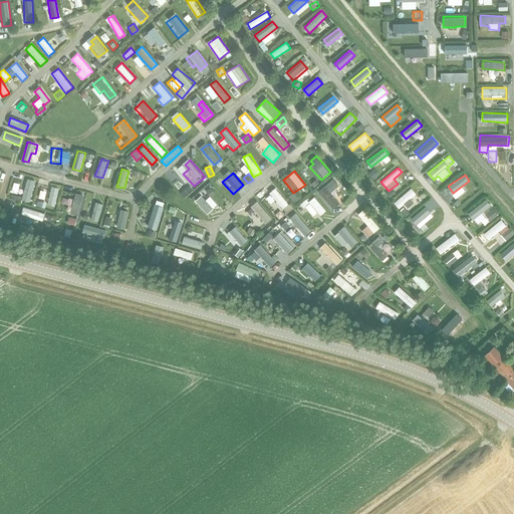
[(216,177),(213,183),(220,186),(222,180),(216,177)]
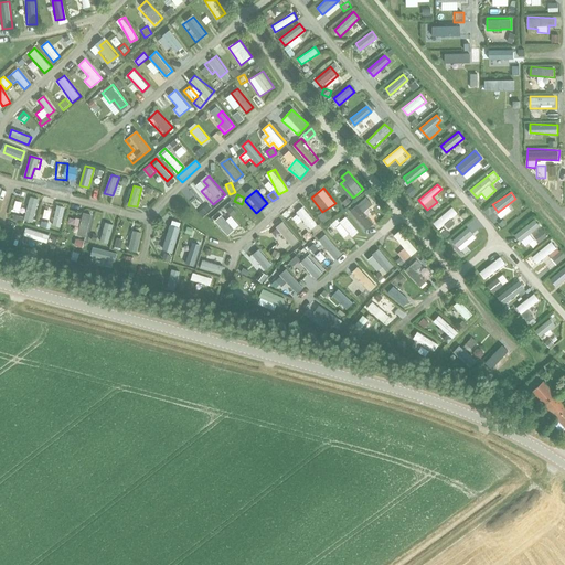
[(368,194),(350,211),(366,228),(384,213),(376,204),(368,194)]
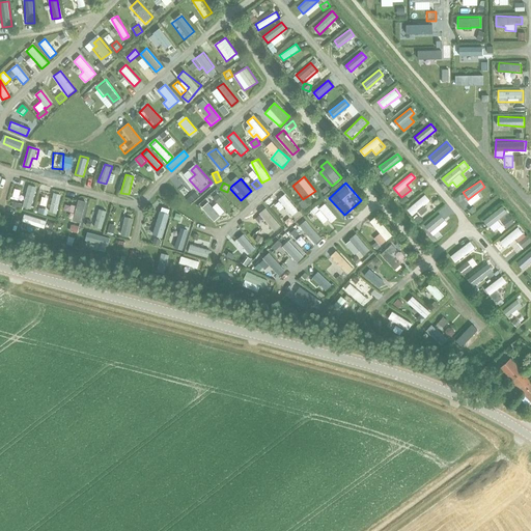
[(26,208),(32,210),(36,186),(29,185),(26,208)]
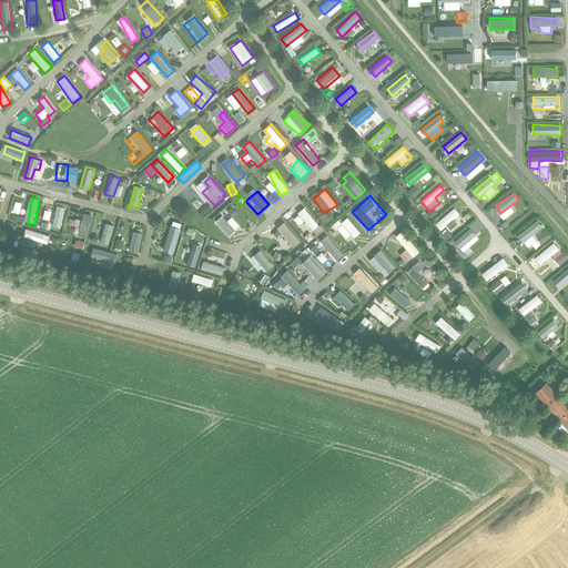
[(205,214),(212,210),(208,203),(201,208),(205,214)]
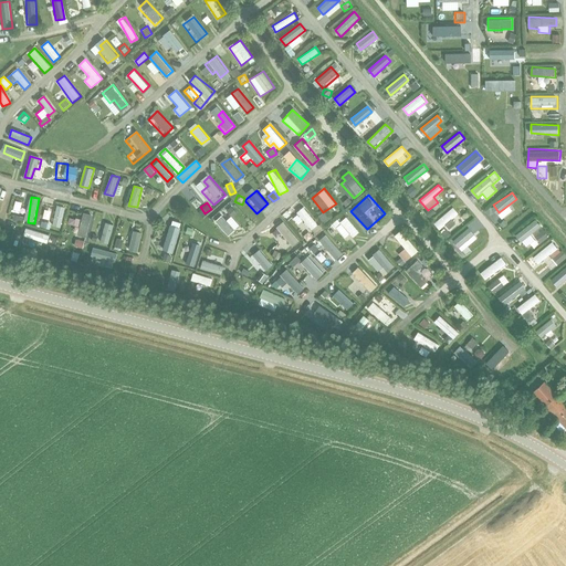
[(520,202),(515,208),(522,211),(525,206),(520,202)]
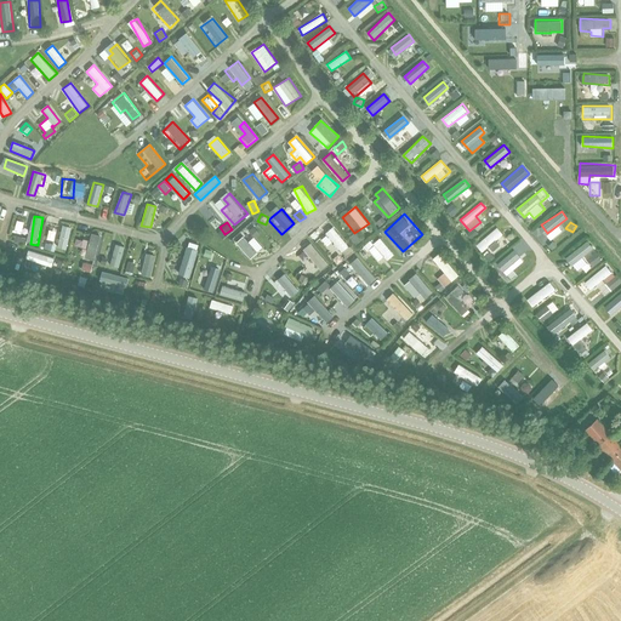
[(64,223),(57,246),(67,250),(73,226),(64,223)]
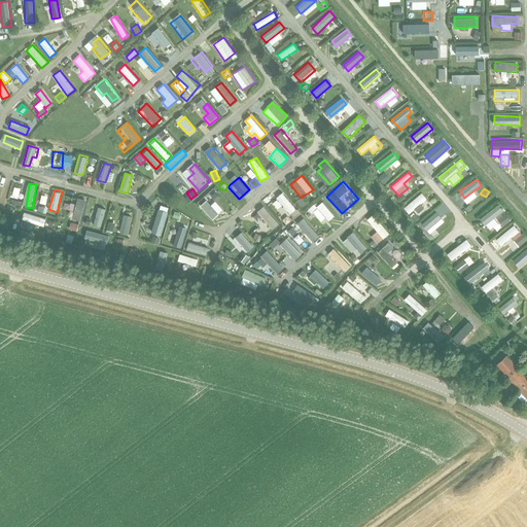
[(215,202),(220,198),(214,189),(209,194),(215,202)]
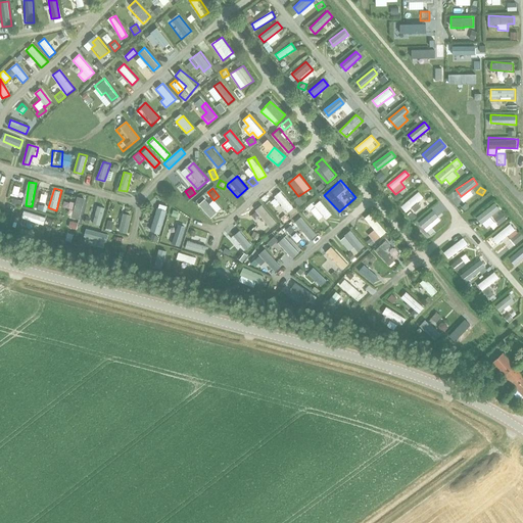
[(419,190),(400,206),(406,212),(424,196),(419,190)]
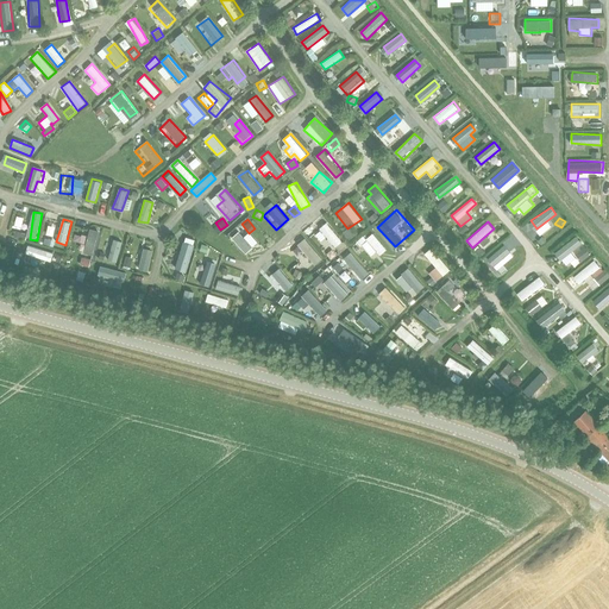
[(318,230),(333,249),(343,240),(327,223),(318,230)]
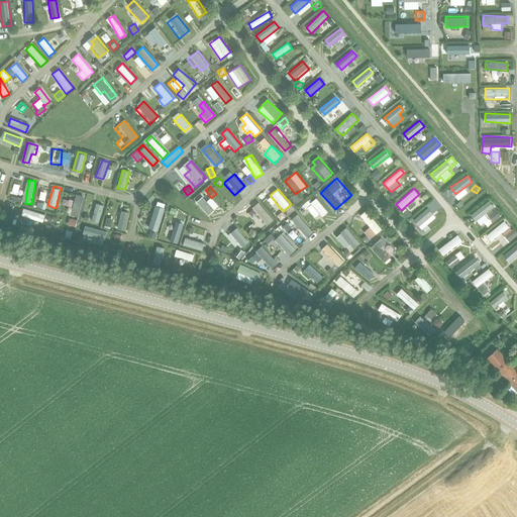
[(72,214),(80,215),(84,195),(76,193),(72,214)]
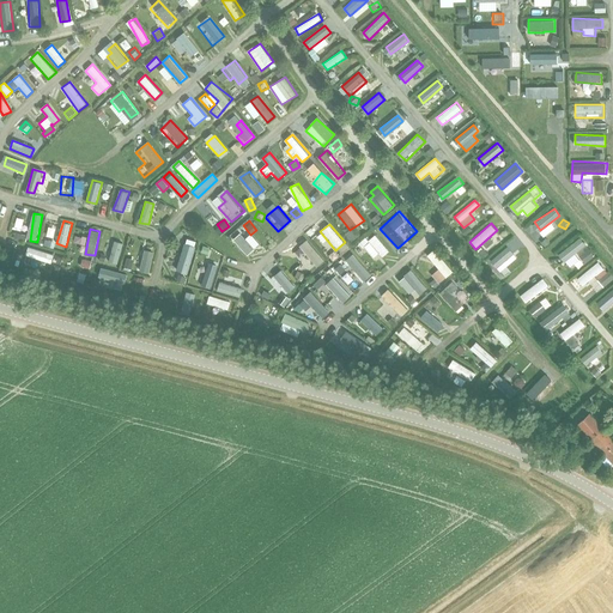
[(240,231),(231,240),(247,256),(255,248),(240,231)]
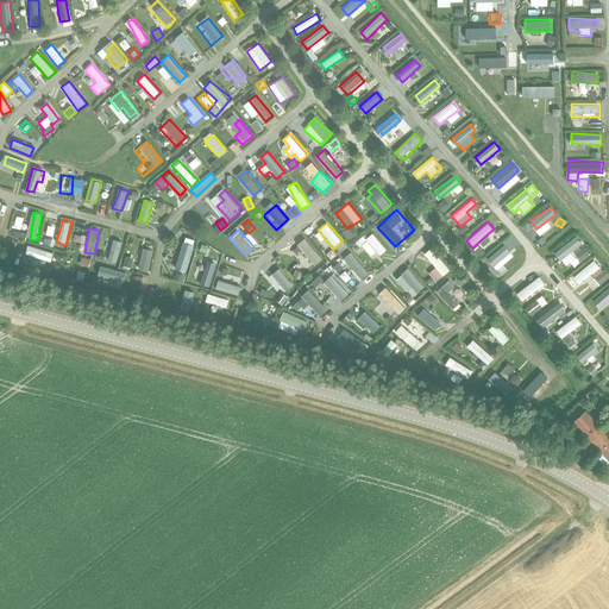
[(357,240),(371,259),(385,248),(374,232),(365,238),(363,236),(357,240)]
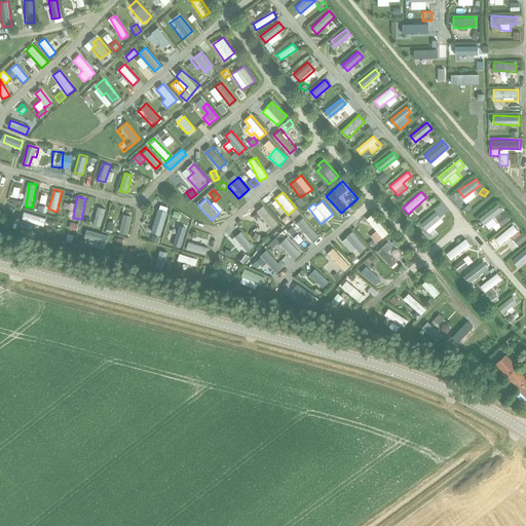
[(420,203),(413,210),(417,215),(424,208),(420,203)]
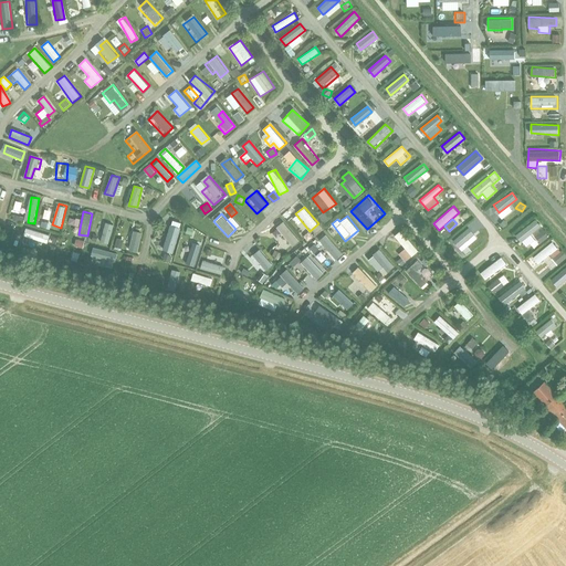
[(523,242),(542,226),(535,219),(516,236),(523,242)]
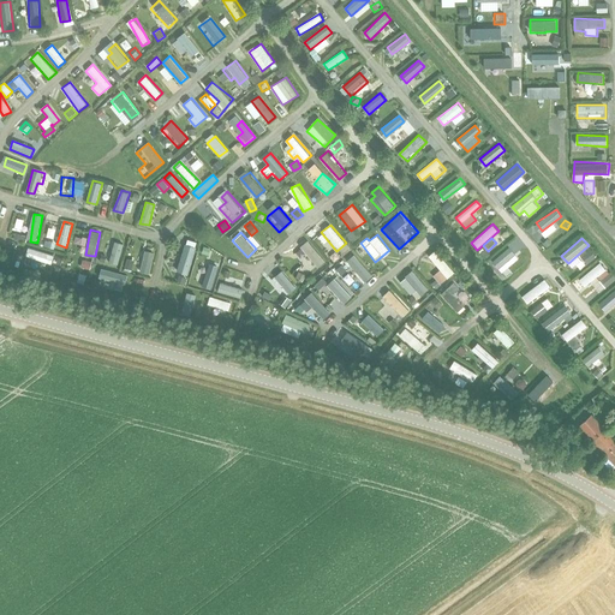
[(315,267),(323,263),(309,239),(300,244),(315,267)]
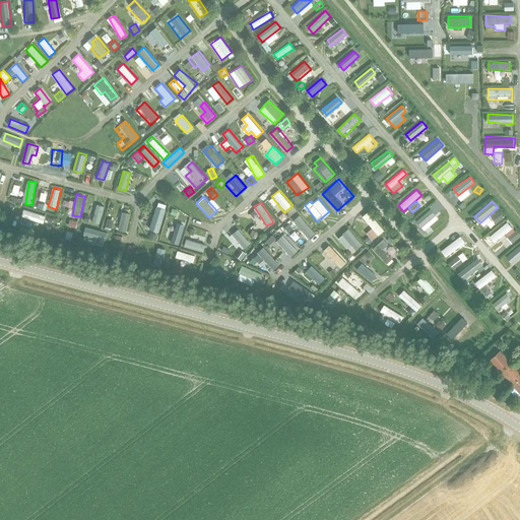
[(92,220),(101,223),(106,206),(98,203),(92,220)]
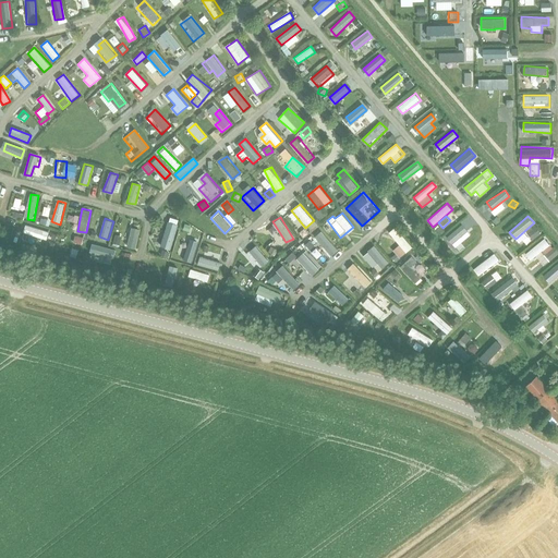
[(446,237),(451,243),(468,229),(462,222),(446,237)]
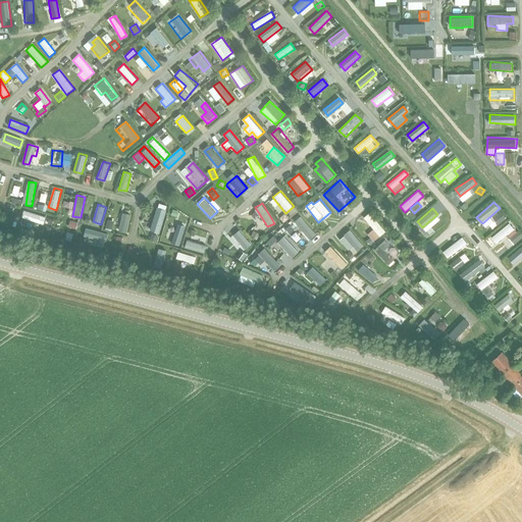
[(25,209),(22,217),(45,224),(48,217),(25,209)]
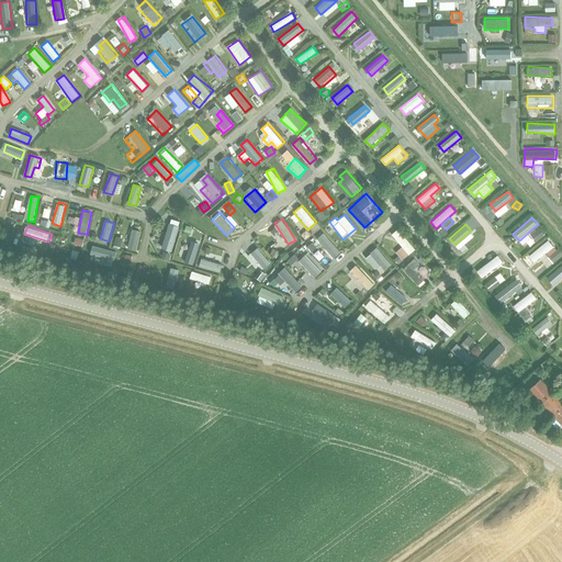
[(442,225),(437,228),(441,236),(447,233),(442,225)]
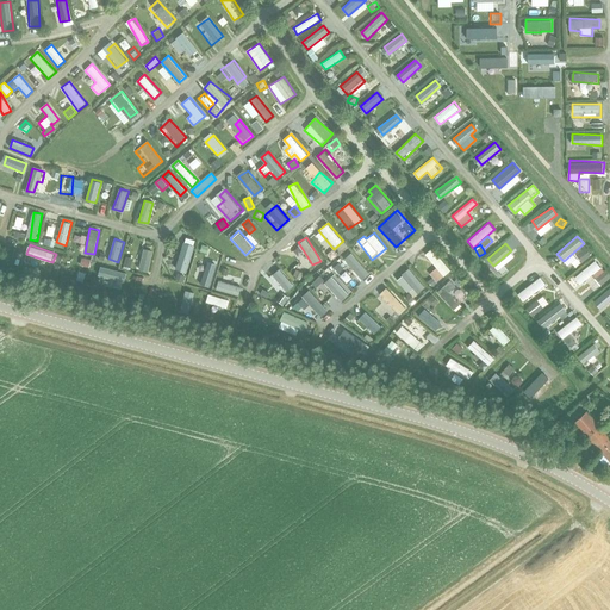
[(144,247),(138,269),(148,272),(154,249),(144,247)]
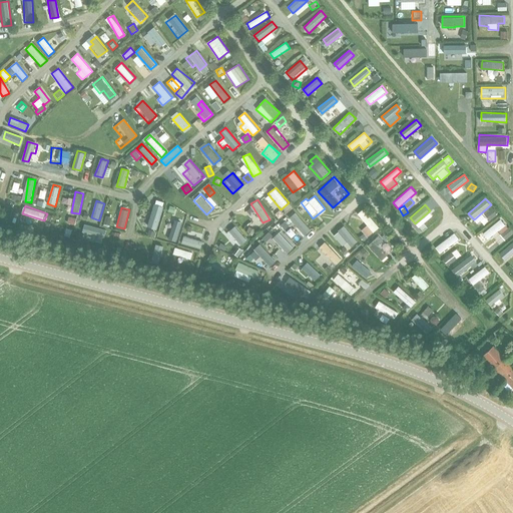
[(488,218),(498,215),(495,207),(485,211),(488,218)]
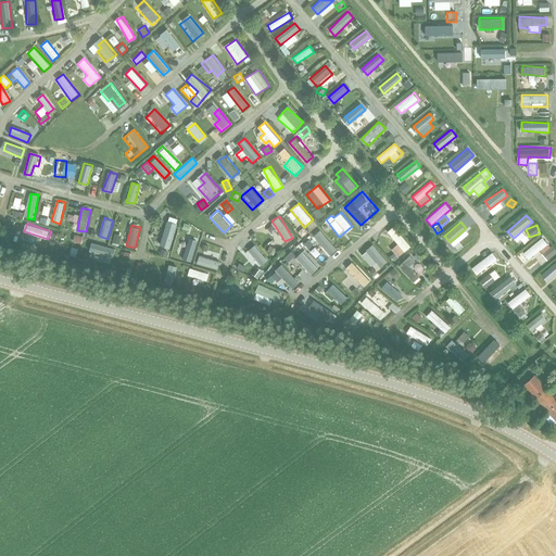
[(171,247),(175,227),(167,226),(164,245),(171,247)]
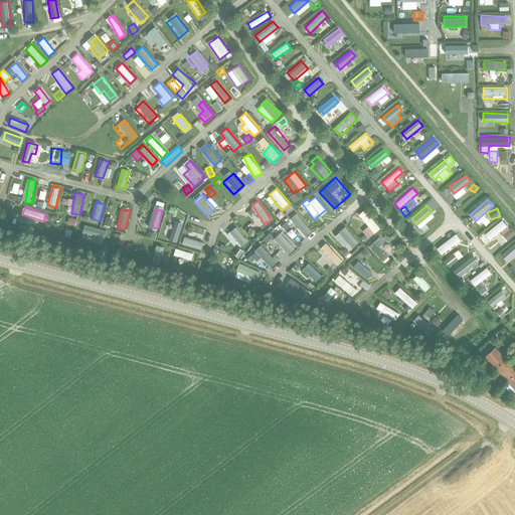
[(365,209),(359,214),(368,225),(362,231),(369,238),(381,227),(365,209)]
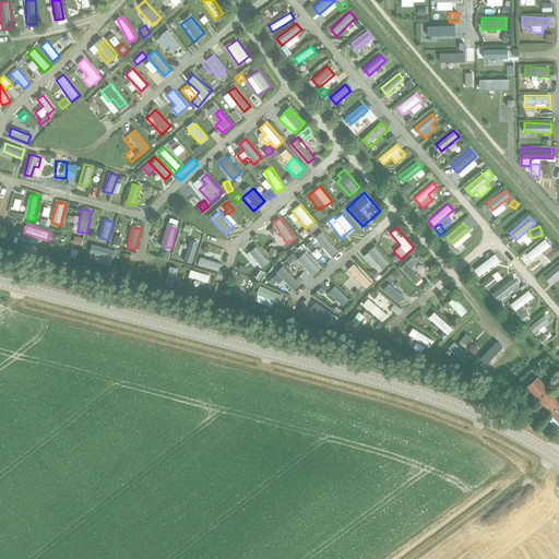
[(316,237),(332,257),(340,250),(322,232),(316,237)]
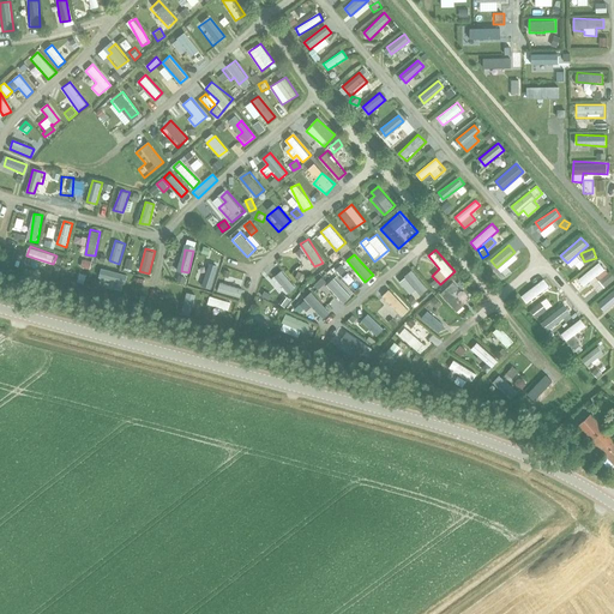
[(131,270),(136,260),(128,257),(124,266),(131,270)]
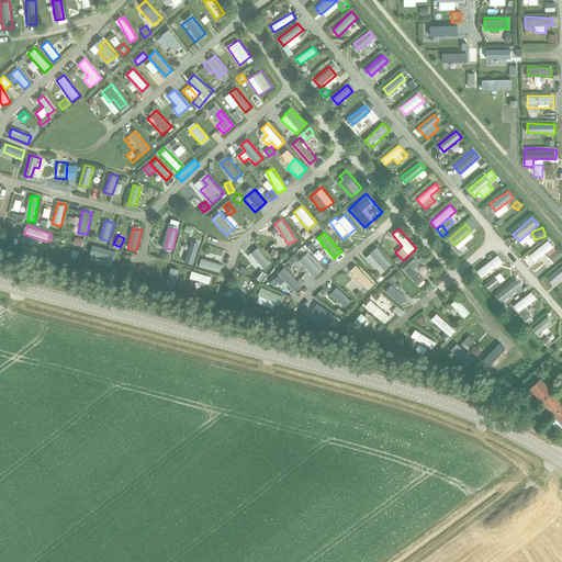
[(187,263),(194,265),(200,240),(184,237),(182,247),(190,249),(187,263)]
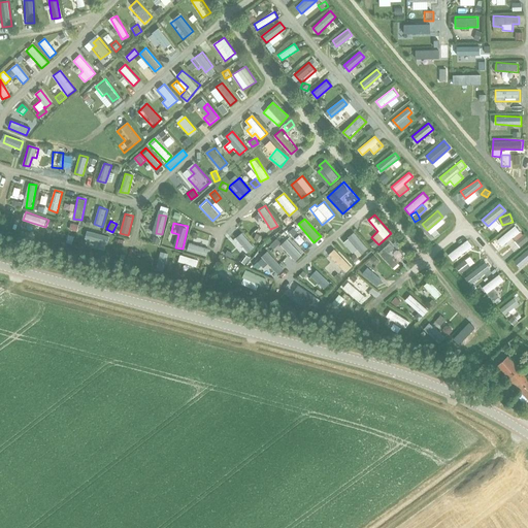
[(515,224),(497,240),(502,246),(521,230),(515,224)]
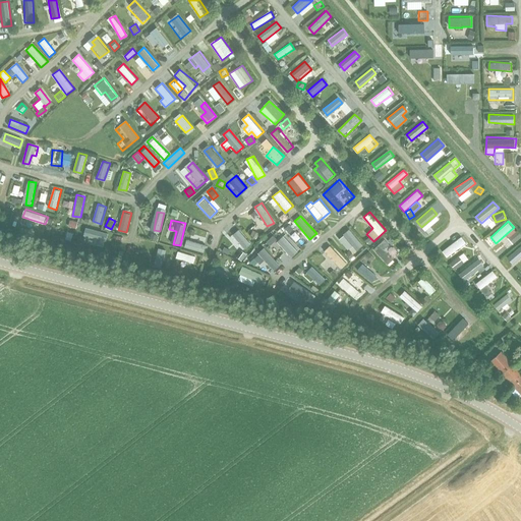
[(515,243),(520,237),(520,234),(515,227),(507,234),(515,243)]
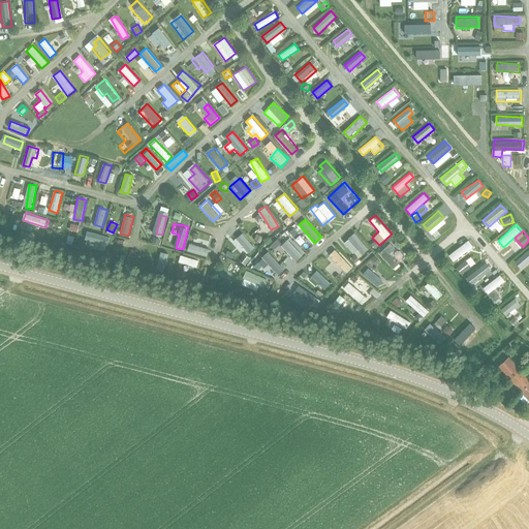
[(91,240),(109,243),(111,236),(92,232),(91,240)]
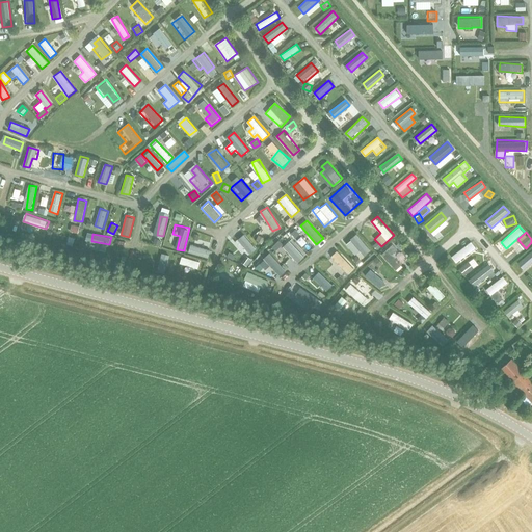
[(245,234),(237,240),(249,255),(257,248),(245,234)]
